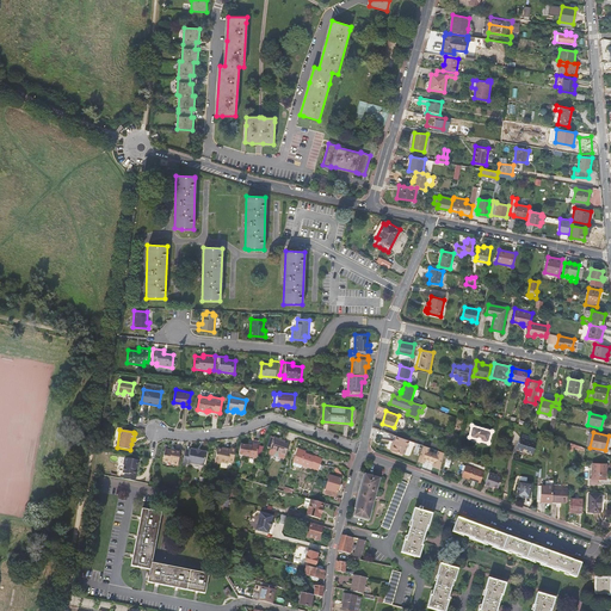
[(408,439),(396,436),(395,440),(394,443),(392,444),(390,448),(392,450),(403,454),(408,439)]
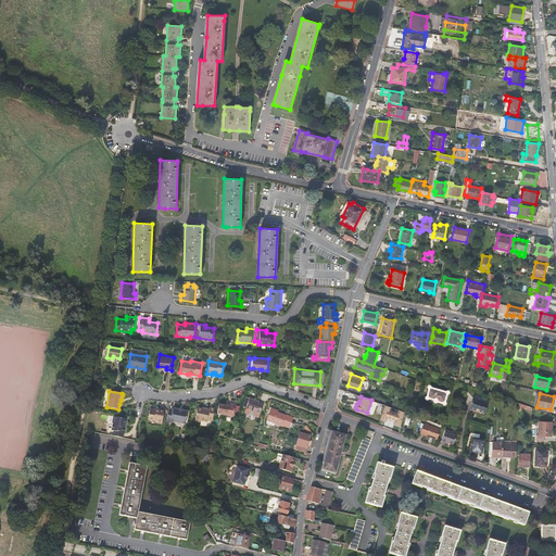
[(478,411),(483,413),(488,402),(472,396),(469,408),(475,411),(476,407),(479,409),(478,411)]
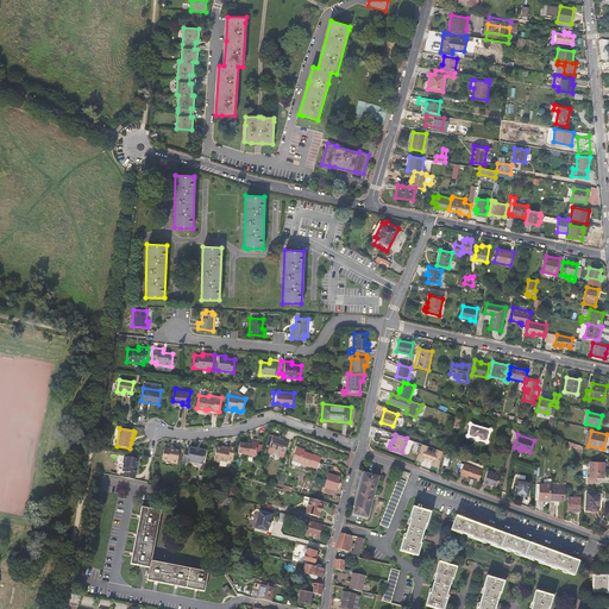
[(281,441),(282,439),(272,437),(269,447),(280,451),(280,453),(284,454),(288,444),(283,443),(281,441)]
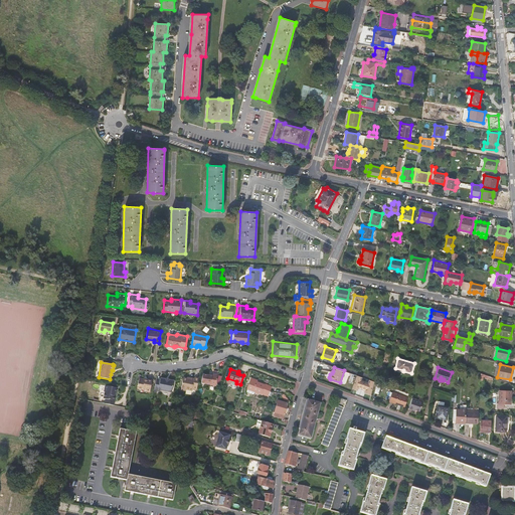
[(212,373),(211,373),(211,374),(211,376),(208,376),(202,374),(200,383),(215,386),(217,374),(212,373)]
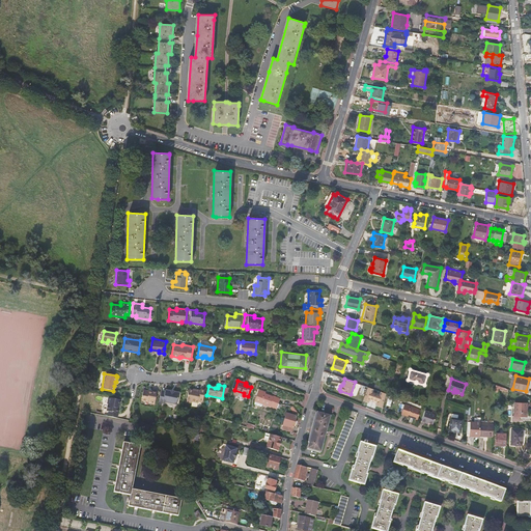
[(383,408),(386,393),(379,390),(378,393),(369,391),(370,388),(365,386),(361,399),(366,401),(366,400),(373,402),(373,404),(383,408)]
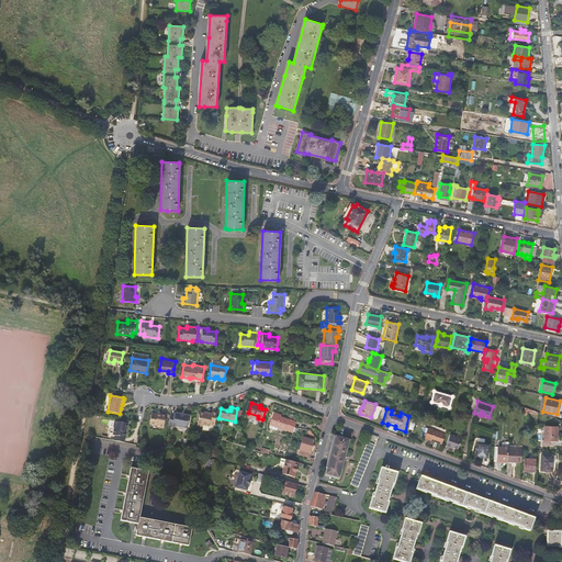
[(204,413),(200,412),(197,426),(202,426),(203,425),(210,426),(210,425),(214,426),(216,413),(212,412),(212,413),(212,414),(204,413)]
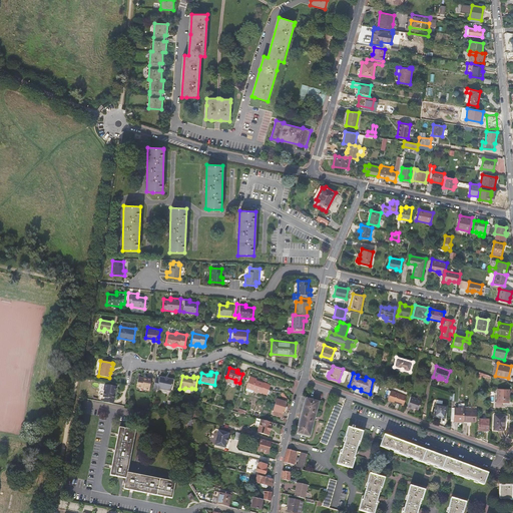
[(149,391),(150,379),(146,379),(146,380),(143,379),(143,378),(139,377),(138,378),(136,387),(144,389),(144,390),(149,391)]
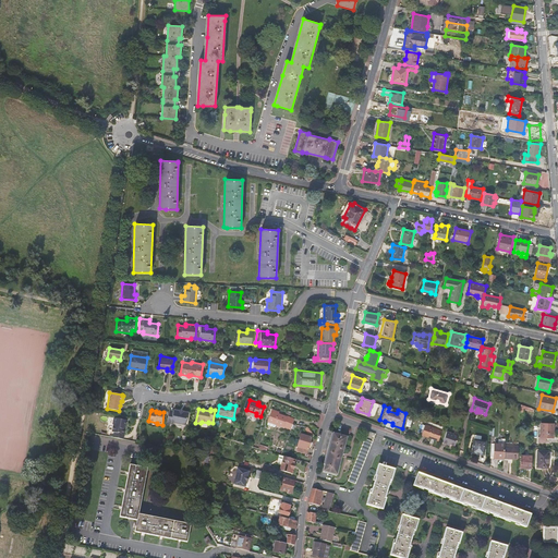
[(179,411),(173,410),(173,411),(169,410),(167,423),(171,424),(171,422),(185,425),(187,413),(183,412),(179,411)]
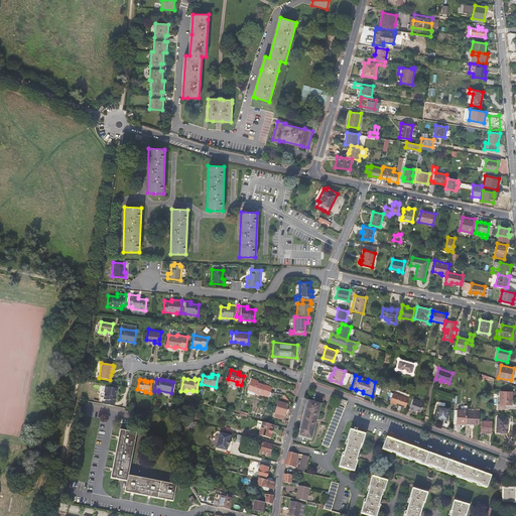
[(265,385),(258,382),(251,380),(248,389),(247,392),(254,394),(255,392),(261,394),(262,394),(267,396),(270,387),(265,384),(265,385)]
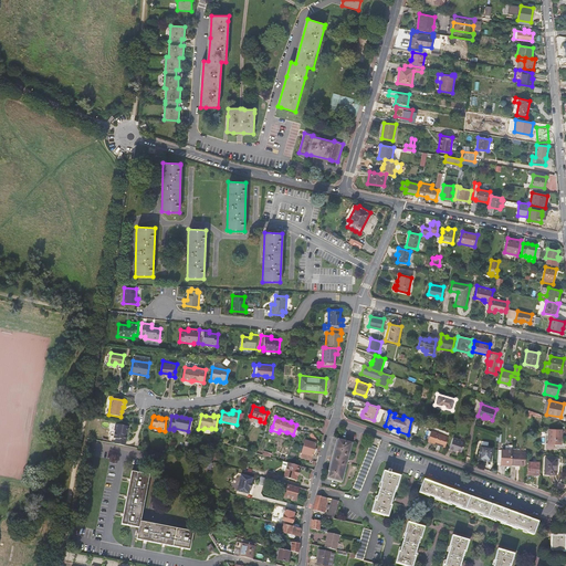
[(115,443),(125,446),(128,426),(116,423),(114,431),(115,431),(114,438),(116,439),(115,443)]
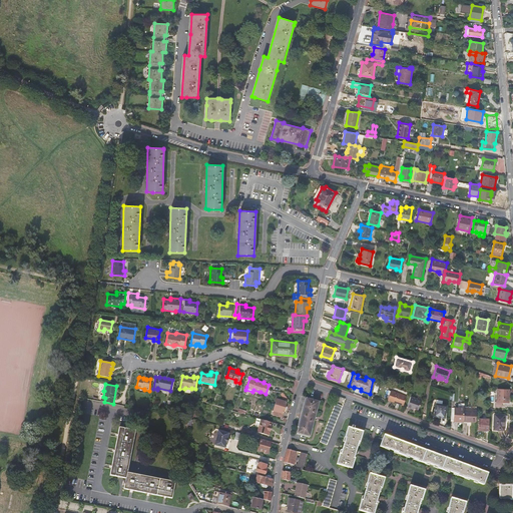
[(501,402),(505,402),(508,402),(509,390),(497,390),(497,402),(495,402),(495,407),(501,407),(501,404),(501,402)]
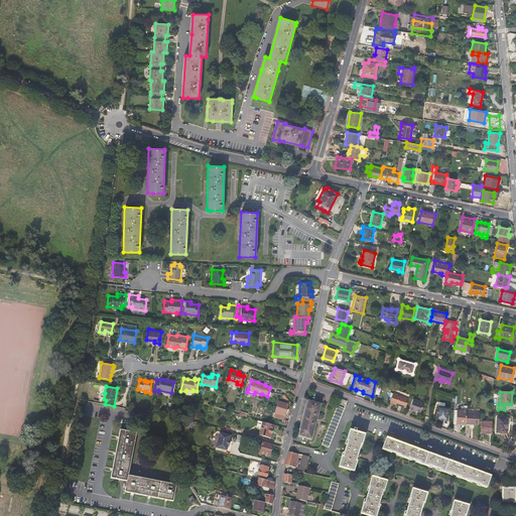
[(405,407),(408,397),(393,393),(390,402),(405,407)]
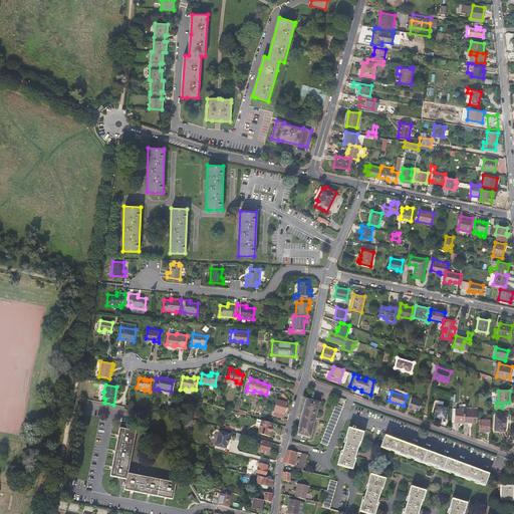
[(284,394),(281,393),(280,396),(284,400),(285,400),(286,402),(290,403),(289,401),(284,394)]
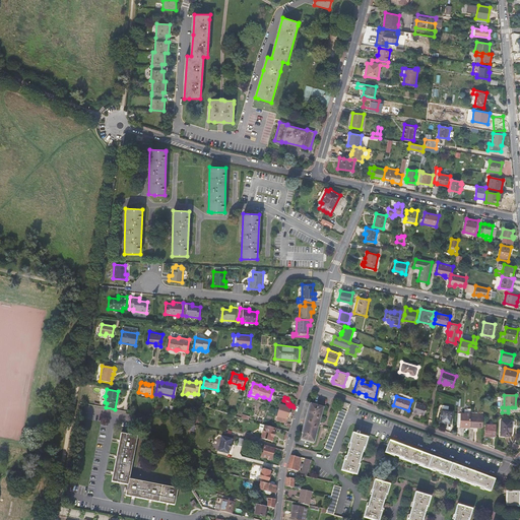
[(340,407),(324,448),(331,451),(346,411),(349,404),(342,401),(340,407)]
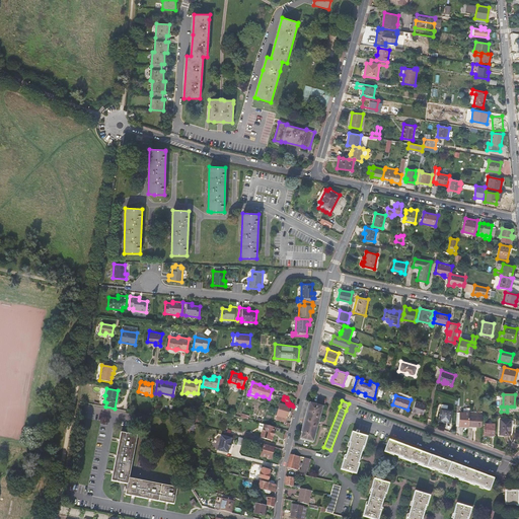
[(427,401),(424,400),(423,402),(417,400),(413,411),(418,413),(418,412),(423,414),(427,401)]
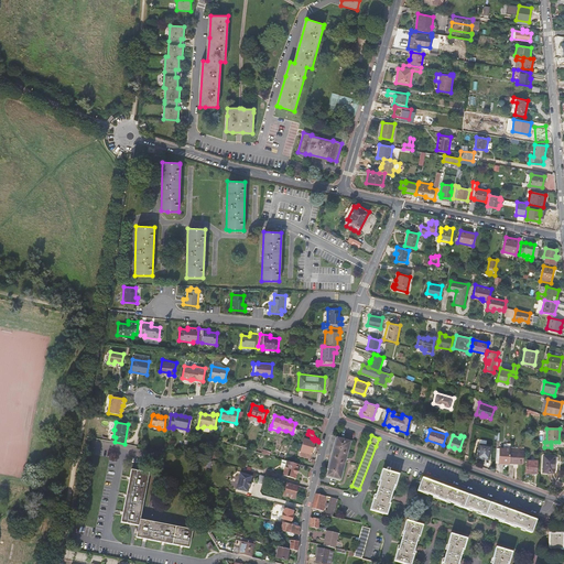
[(336,437),(326,476),(339,479),(350,442),(336,437)]
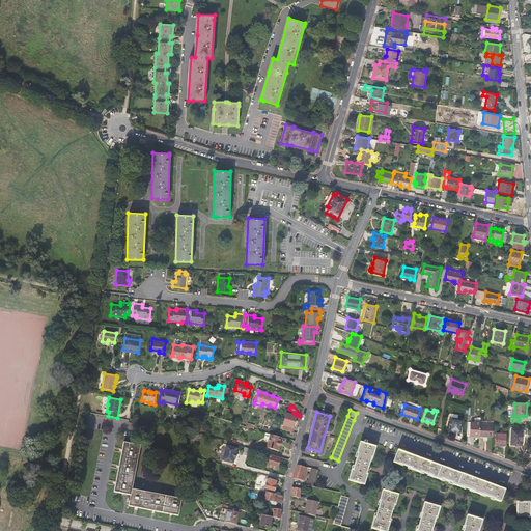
[(281,429),(291,431),(296,415),(285,413),(281,429)]
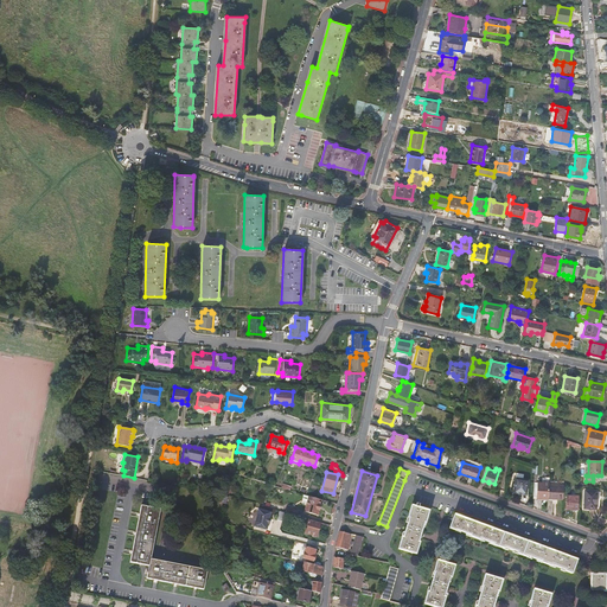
[(513,492),(519,493),(519,491),(526,492),(529,479),(516,477),(513,492)]
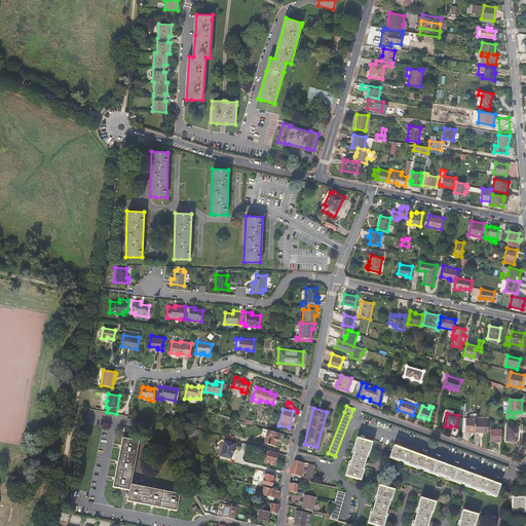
[(476,419),(476,413),(471,413),(470,418),(462,418),(461,431),(465,431),(475,433),(475,431),(476,419)]
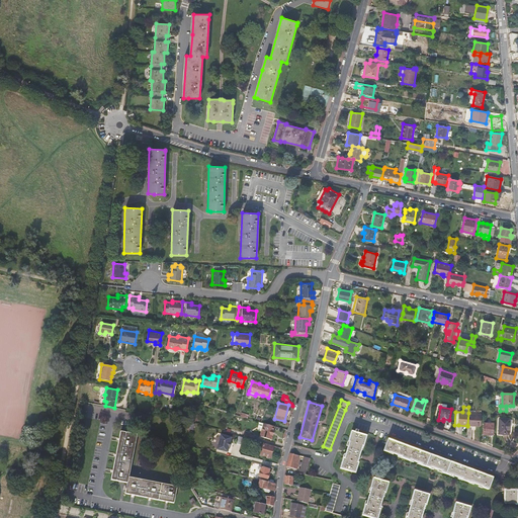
[(481,414),(468,413),(467,425),(481,426),(481,414)]
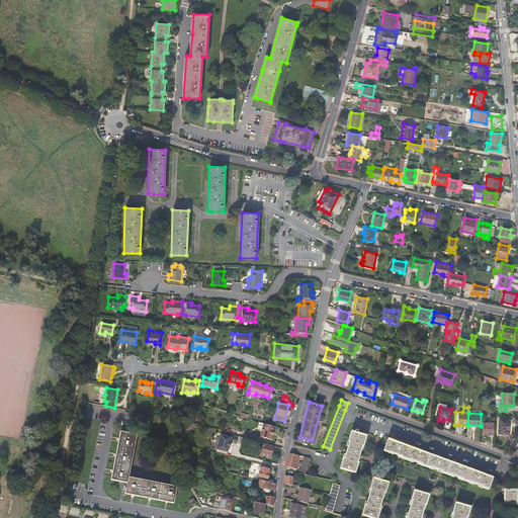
[(499,434),(509,435),(509,420),(499,419),(499,434)]
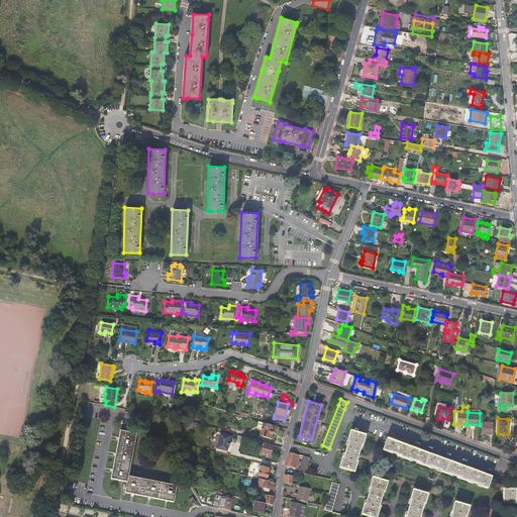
[(273,429),(275,425),(264,422),(260,421),(259,423),(260,425),(263,426),(260,435),(272,438),(274,430),(273,429)]
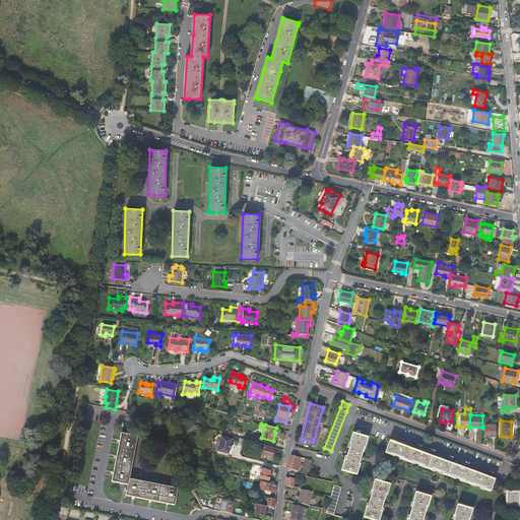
[(495,437),(496,425),(485,424),(484,436),(495,437)]
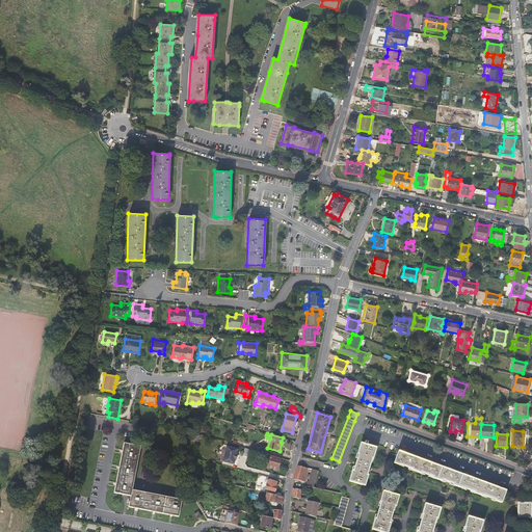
[(181,500),(132,490),(140,447),(124,443),(114,493),(131,496),(129,506),(178,516),(181,500)]
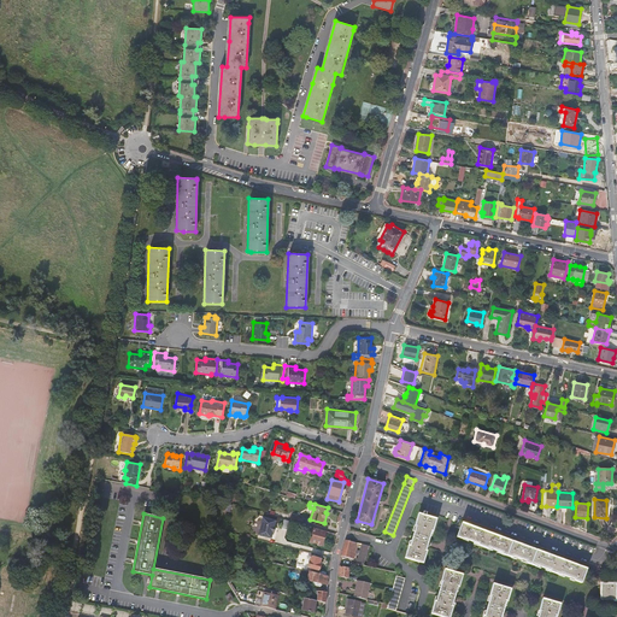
[(404,558),(422,564),(427,551),(425,551),(432,532),(433,532),(436,519),(418,513),(413,526),(415,527),(410,546),(409,546),(404,558)]
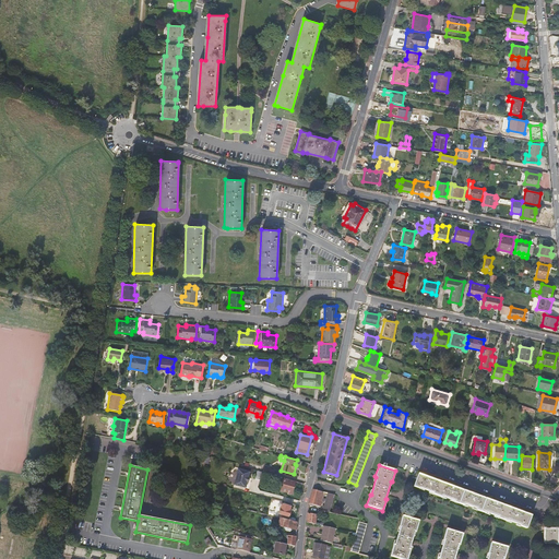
[(246,477),(247,472),(236,468),(232,485),(242,488),(245,483),(246,483),(247,478),(246,477)]
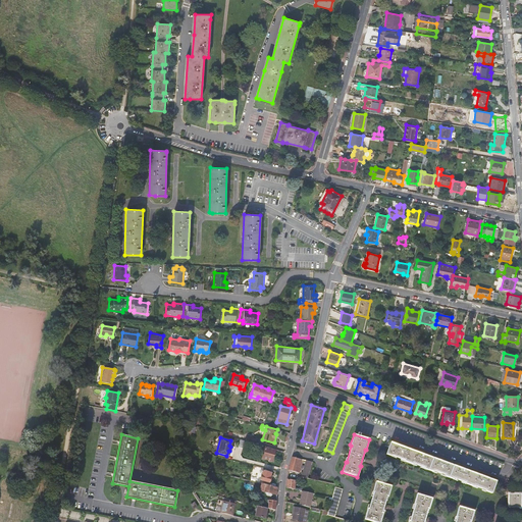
[(423,455),(390,442),(385,455),(392,457),(392,456),(404,461),(412,464),(424,468),(424,469),(432,471),(445,475),(445,476),(453,479),(454,478),(465,483),(473,486),(473,485),(485,490),(485,491),(491,493),(496,481),(423,455)]
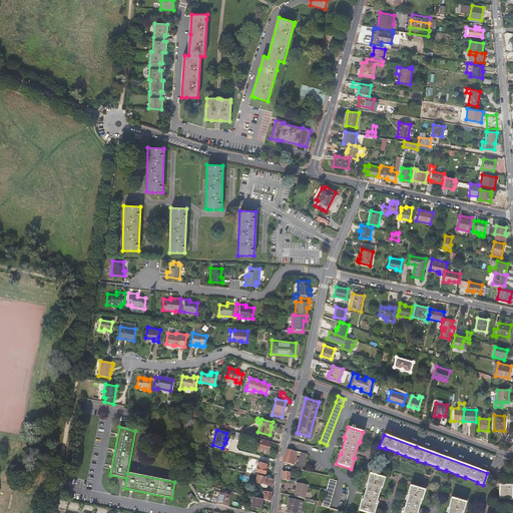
[(268,453),(271,442),(260,439),(257,450),(268,453)]
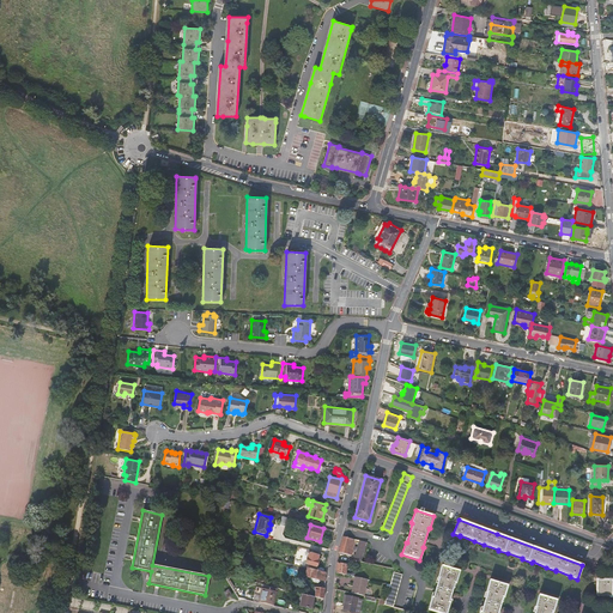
[(357,560),(360,562),(364,551),(366,542),(343,536),(339,552),(349,554),(352,556),(356,544),(358,544),(358,542),(362,544),(360,546),(358,546),(356,554),(354,554),(352,560),(357,560)]
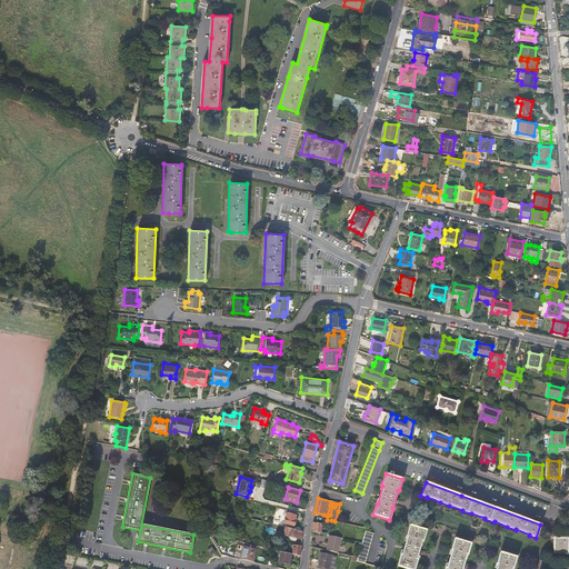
[(288,528),(292,529),(295,519),(295,516),(286,513),(285,516),(283,522),(283,523),(283,527),(285,527),(288,528)]
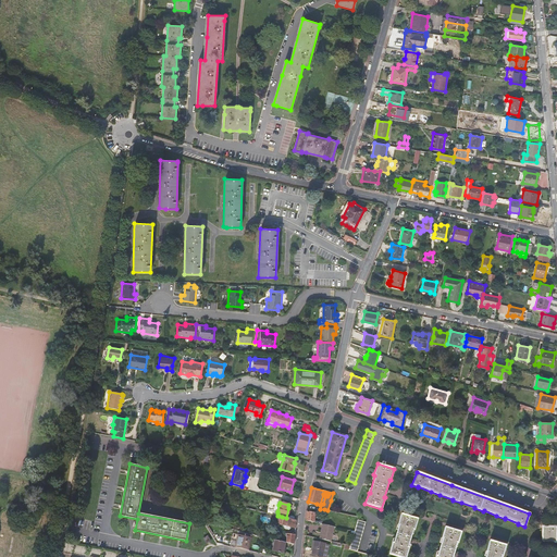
[(317,523),(317,521),(314,521),(316,512),(306,510),(305,520),(306,521),(317,523)]
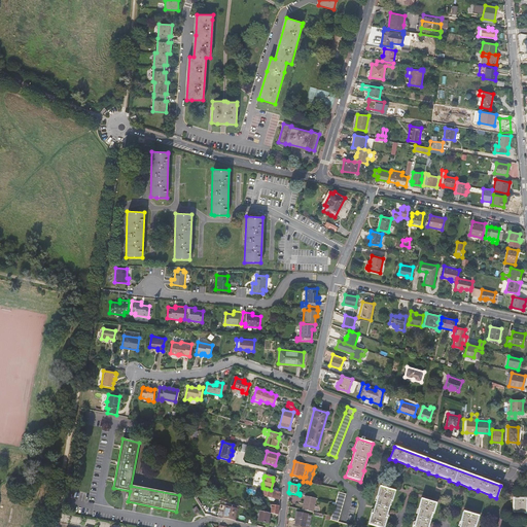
[(367,524),(377,526),(383,526),(386,518),(391,501),(392,501),(394,491),(379,486),(376,496),(377,497),(372,514),(371,514),(367,524)]
